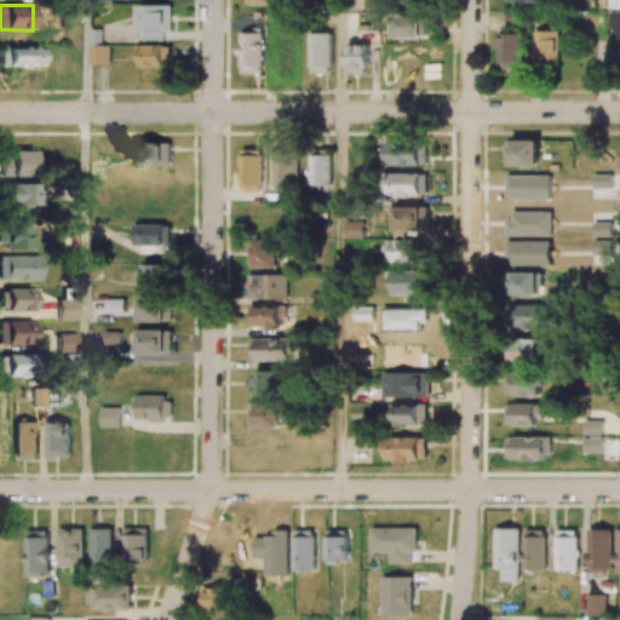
[(172,5),(141,5),(141,41),(164,41),(164,33),(171,33),(172,5)]
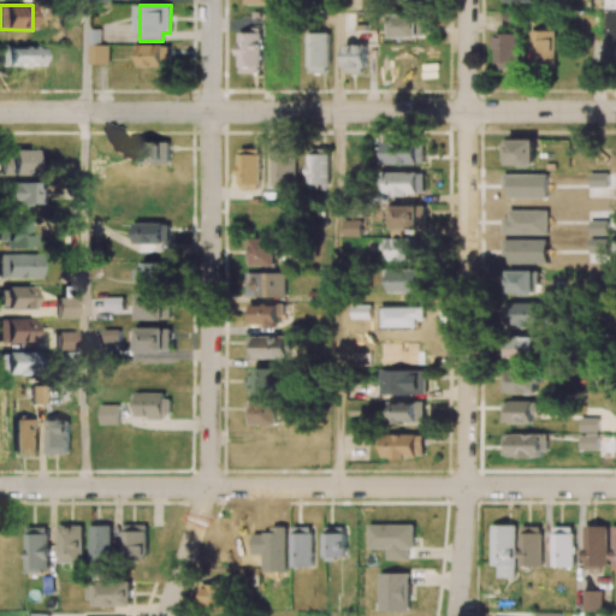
[(603,39),(615,39),(615,11),(603,11),(603,39)]
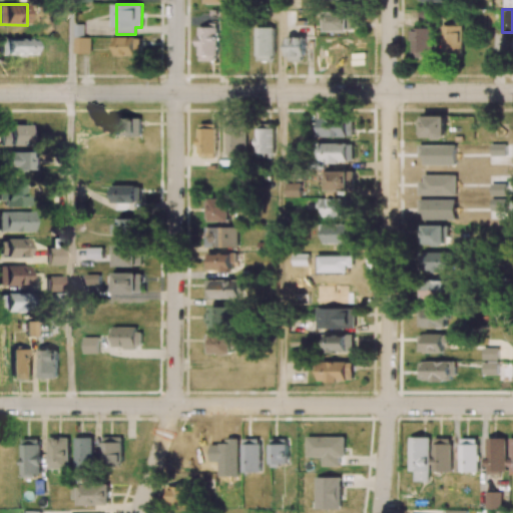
[(419,20),(431,20),(431,10),(420,10),(419,20)]
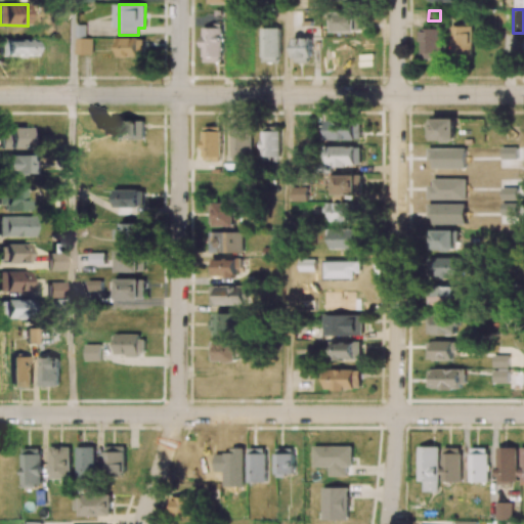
[(334,32),(361,31),(361,11),(334,11),(334,32)]
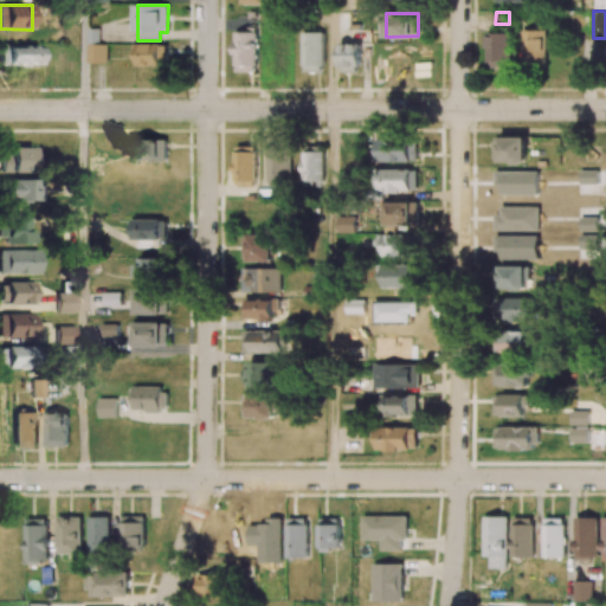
[(546,30),(522,31),(523,64),(547,63),(546,30)]
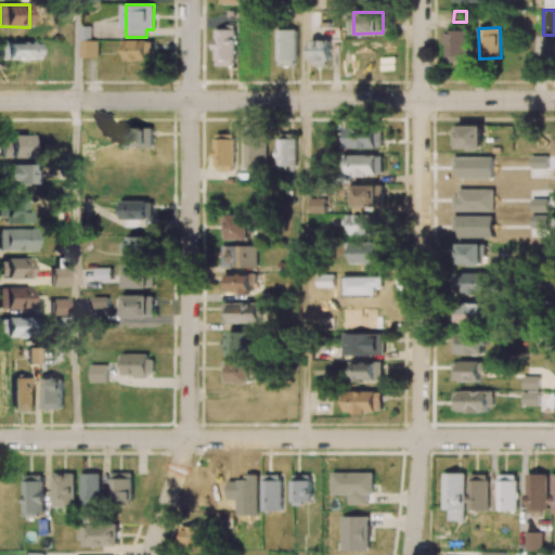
[(235,66),(236,29),(216,29),(215,65),(235,66)]
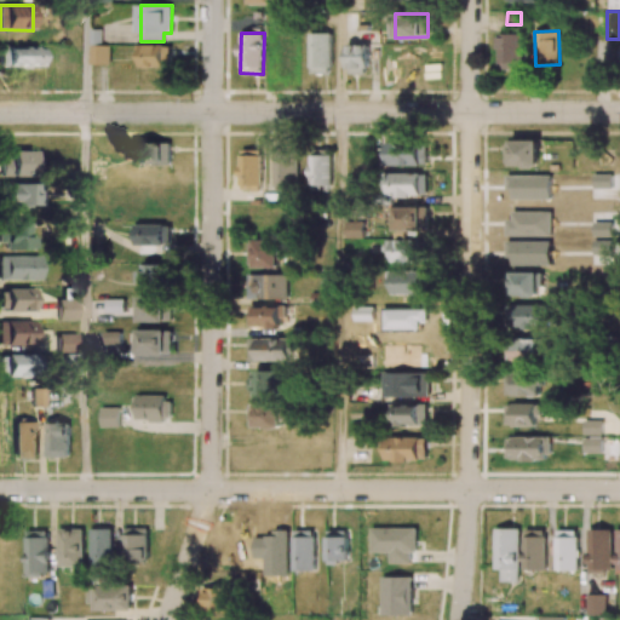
[(298,74),(297,33),(274,33),(275,74),(298,74)]
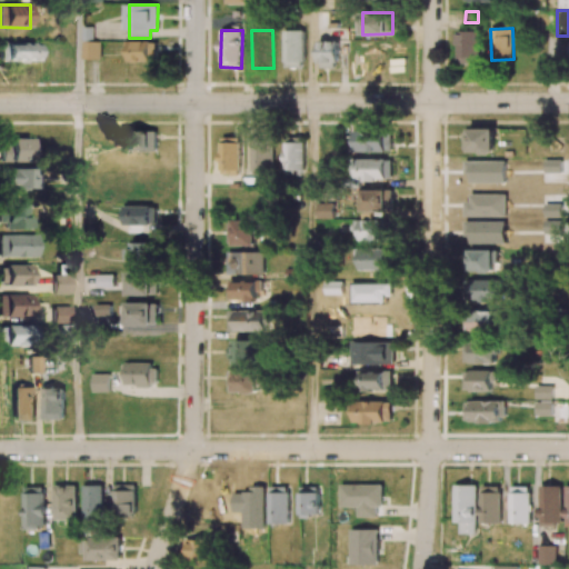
[(285,67),(305,67),(305,30),(285,30),(285,67)]
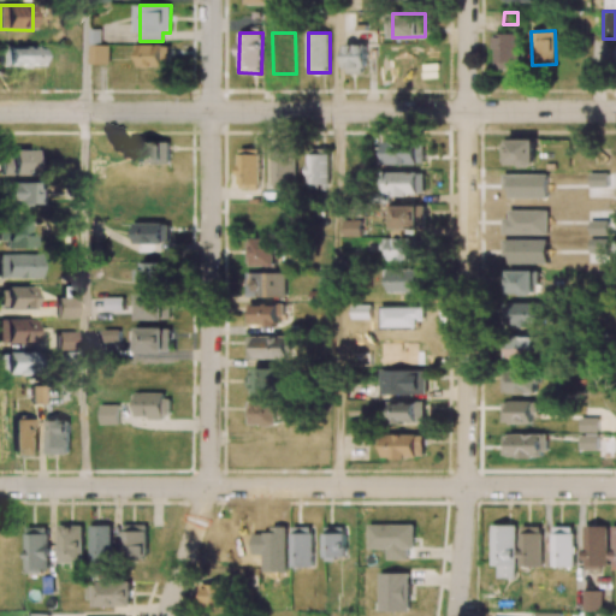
[(520,69),(521,33),(496,33),(496,67),(520,69)]
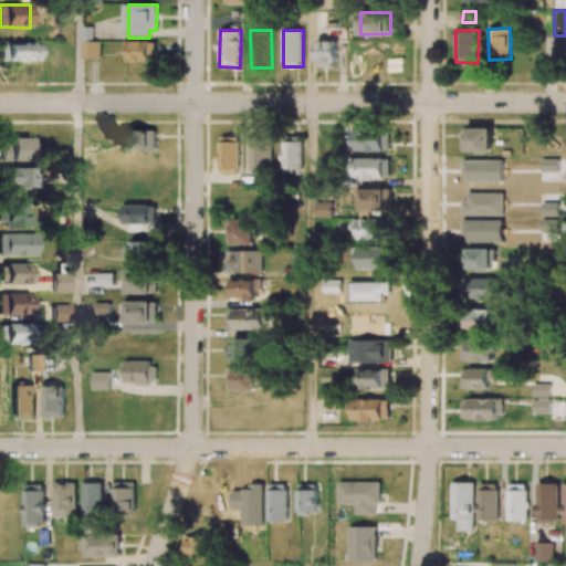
[(317,67),(337,67),(336,40),(316,40),(317,67)]
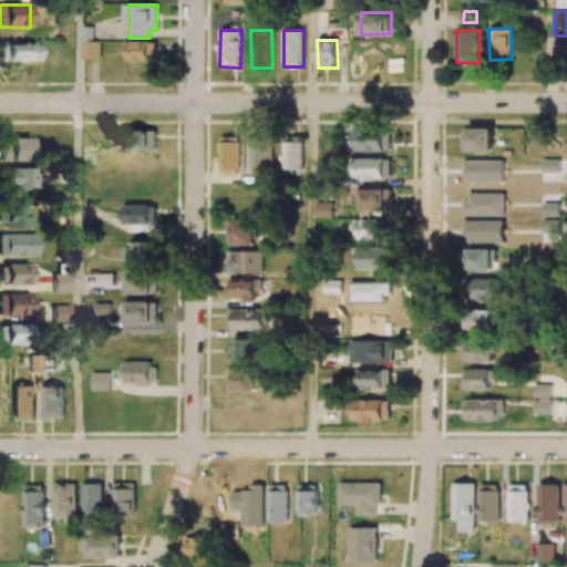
[(101,41),(83,41),(82,59),(101,59),(101,41)]
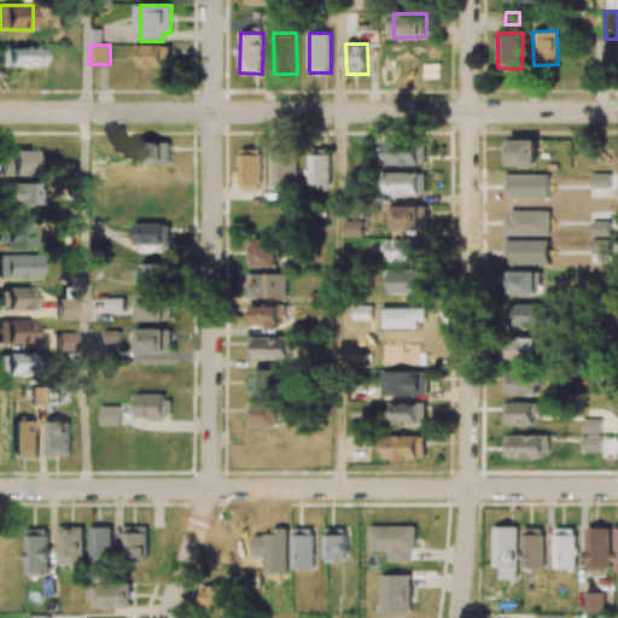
[(170,45),(140,45),(140,68),(172,66),(170,45)]
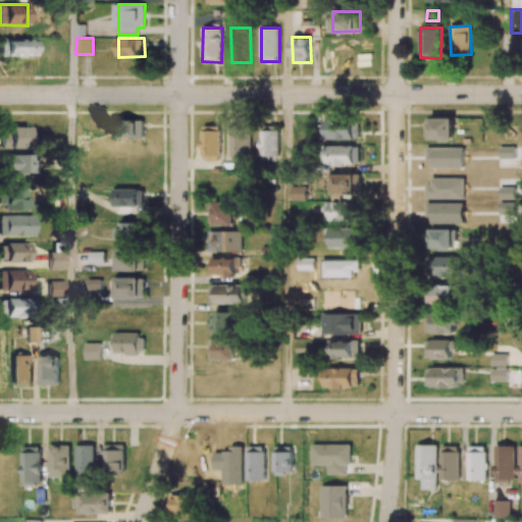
[(32,39),(0,39),(0,55),(33,55),(32,39)]
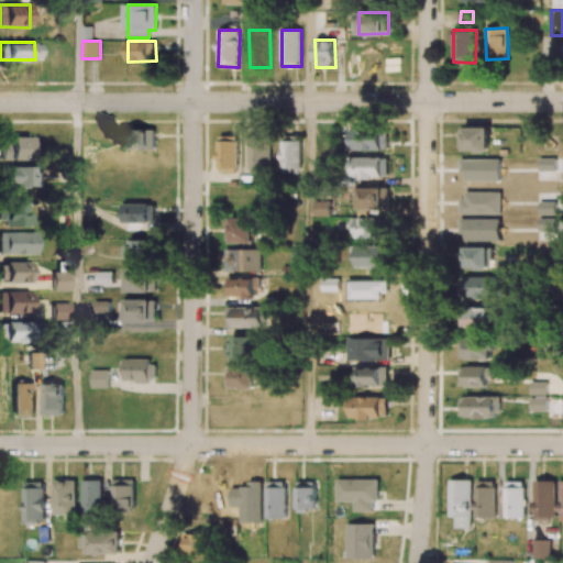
[(490,128),(462,127),(462,151),(490,152),(490,128)]
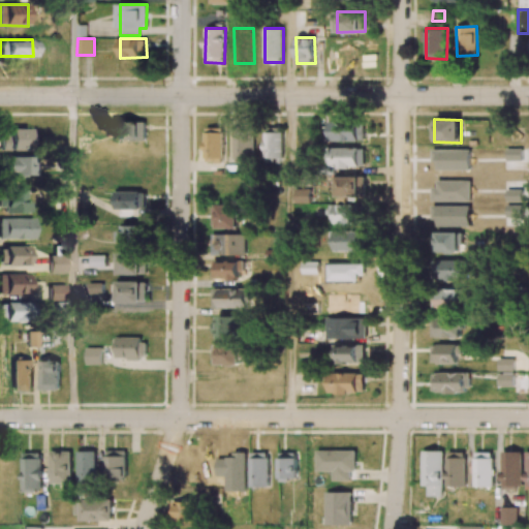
[(330,121),(331,142),(364,141),(364,120),(330,121)]
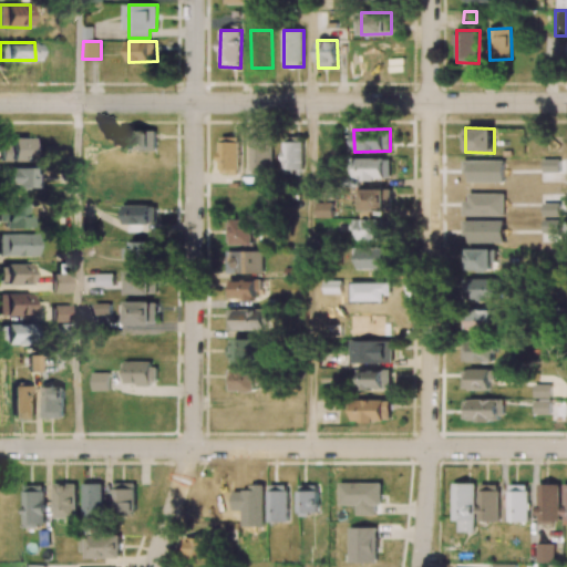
[(157,131),(122,131),(121,151),(156,151),(157,131)]
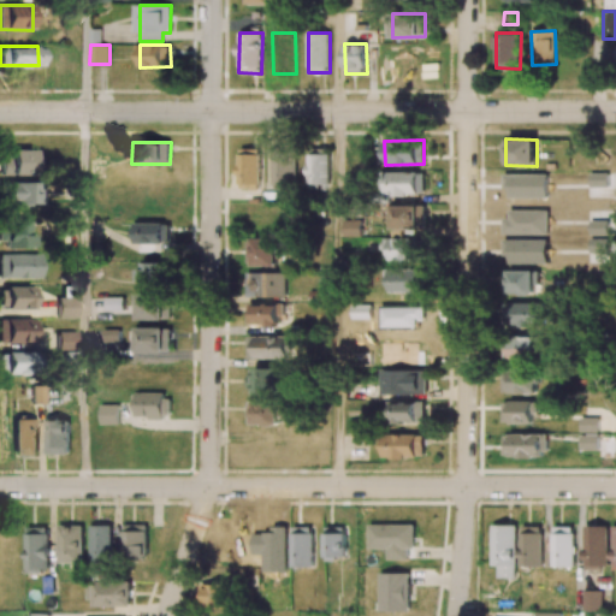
[(238,189),(260,189),(261,149),(240,149),(238,189)]
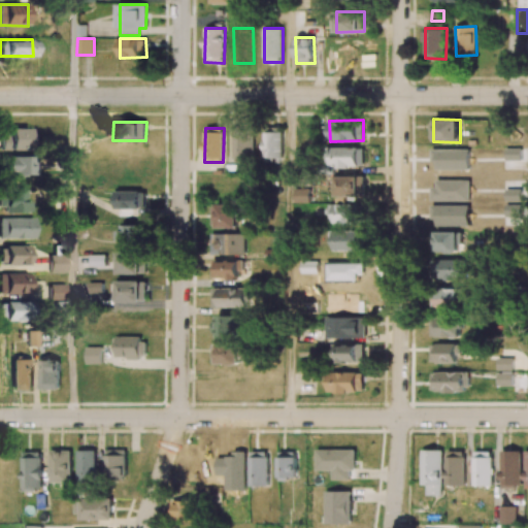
[(28,129),(7,129),(7,151),(28,152),(28,129)]
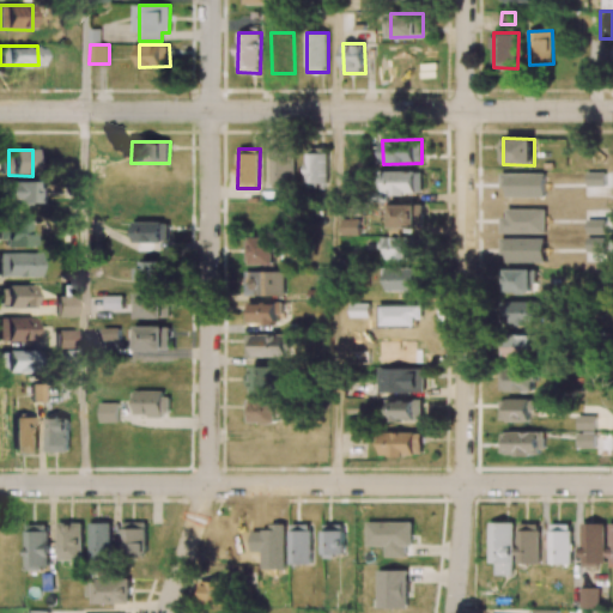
[(295,184),(295,151),(271,151),(271,184),(295,184)]
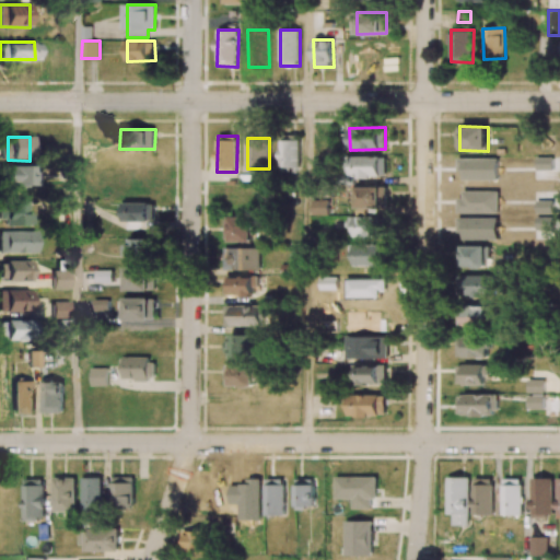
[(278,140),(279,168),(301,167),(300,140),(278,140)]
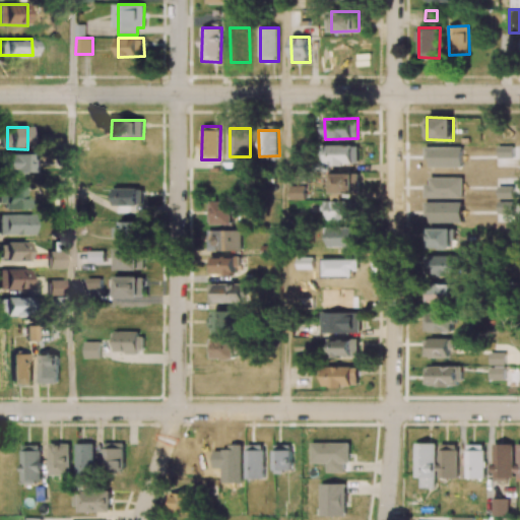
[(359,165),(359,146),(325,145),(325,164),(359,165)]
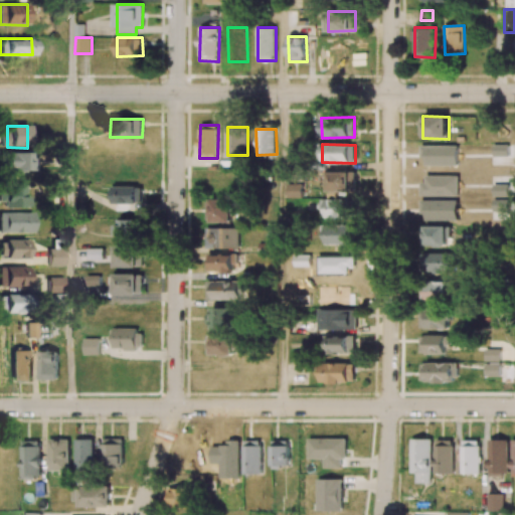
[(34,153),(0,153),(0,170),(33,171),(34,153)]
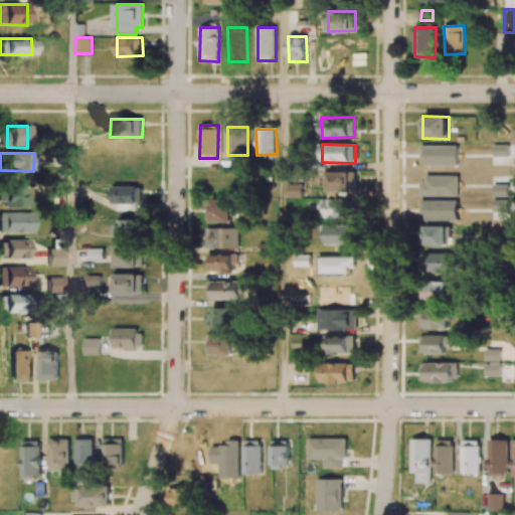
[(356,171),(327,172),(328,191),(356,190),(356,171)]
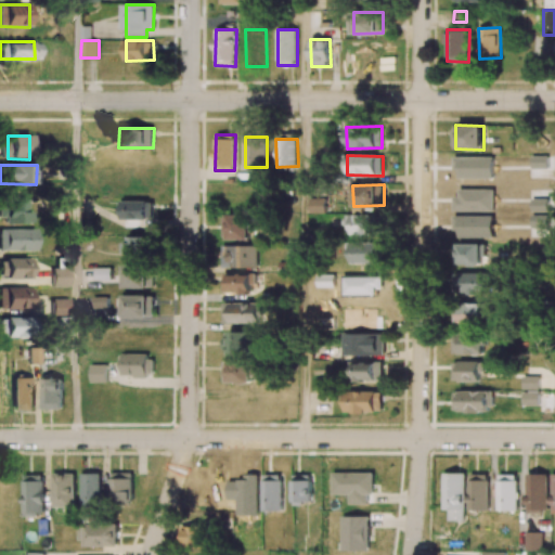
[(310,214),(326,214),(325,197),(310,198),(310,214)]
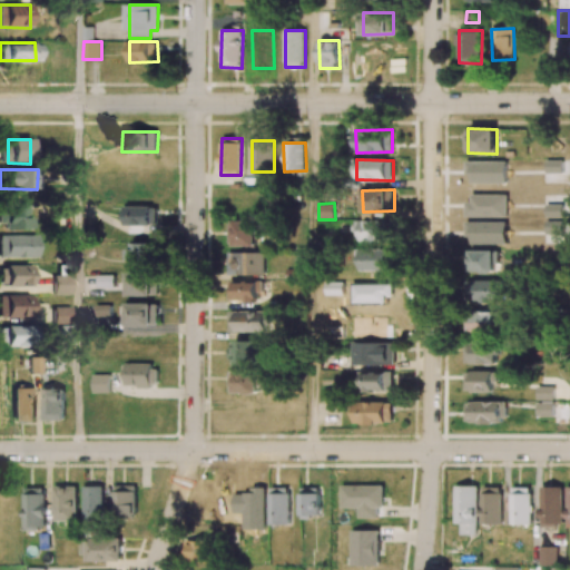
[(28,206),(3,205),(2,231),(27,231),(28,206)]
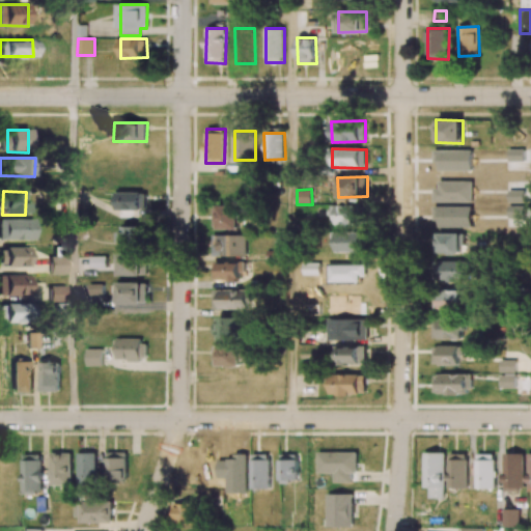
[(117,210),(146,210),(146,192),(117,193),(117,210)]
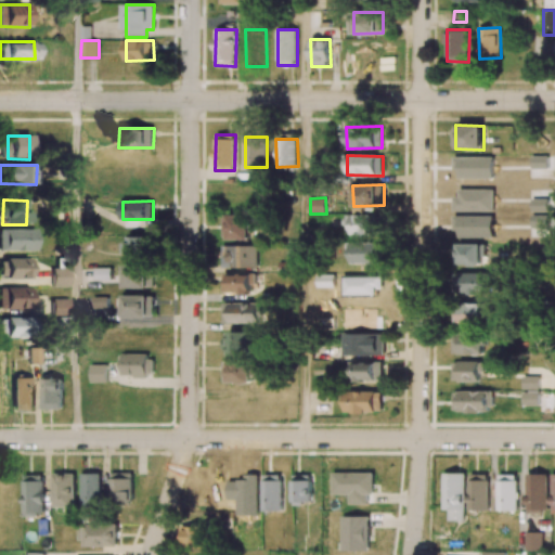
[(250,239),(249,215),(222,216),(222,239),(250,239)]
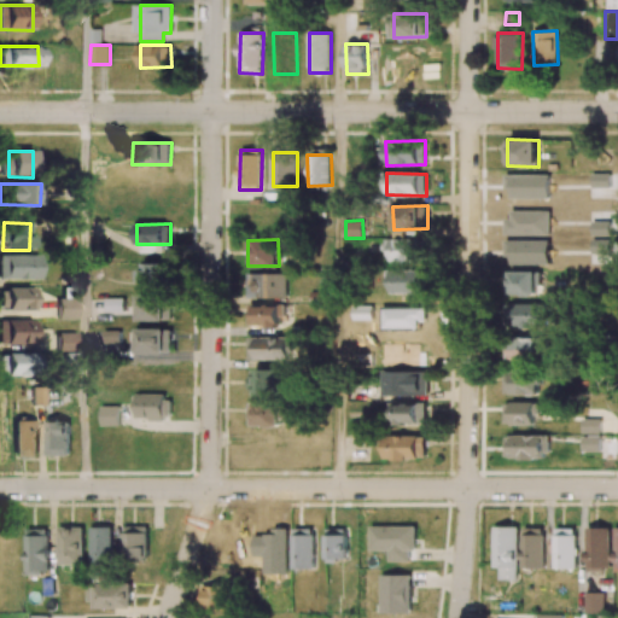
[(382,239),(382,252),(390,252),(390,262),(423,263),(424,240),(382,239)]
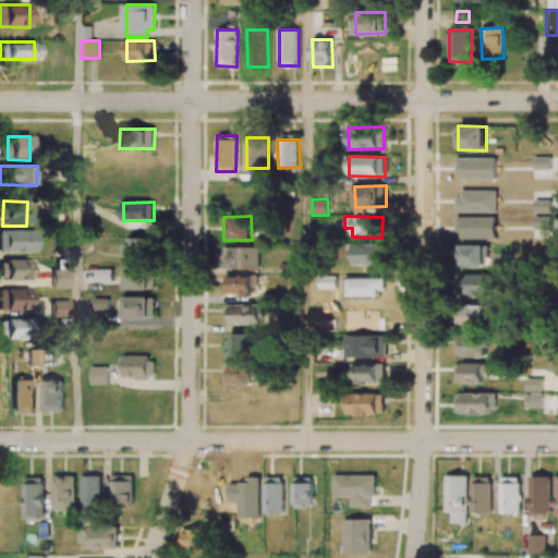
[(0,229),(0,252),(36,253),(37,231),(0,229)]
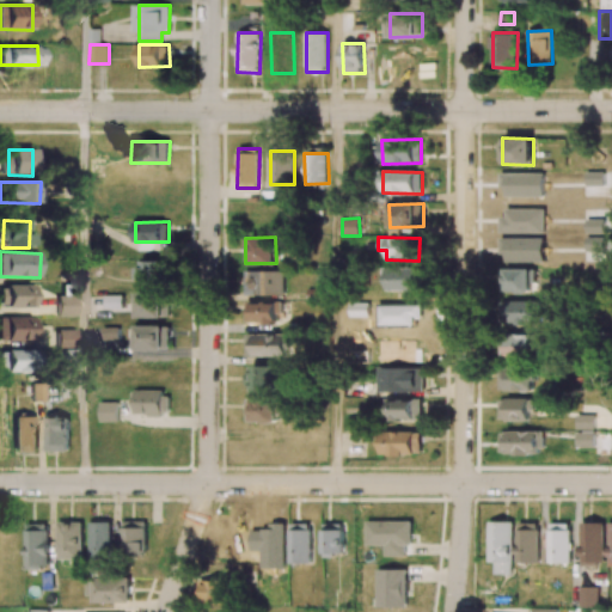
[(138,261),(136,285),(165,286),(165,261),(138,261)]
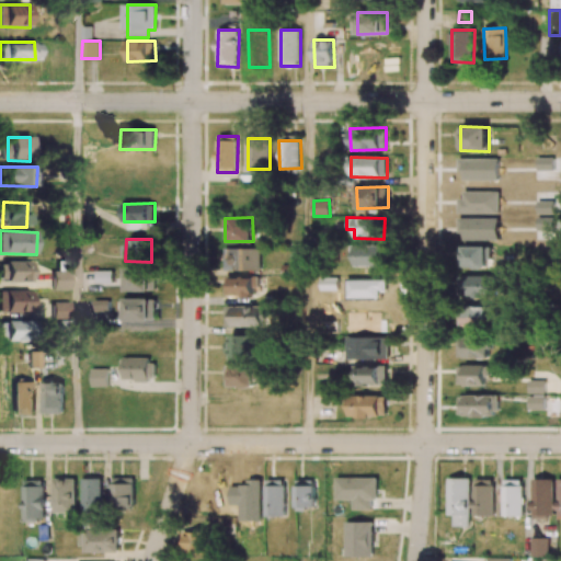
[(387,266),(387,247),(353,245),(352,265),(387,266)]
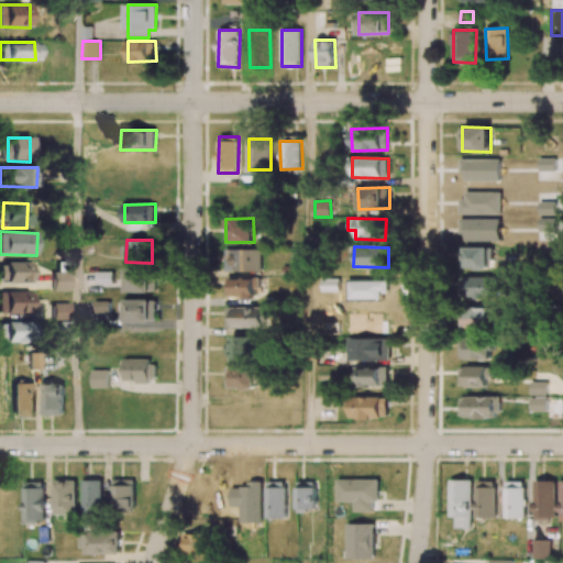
[(492,269),(492,246),(466,246),(465,269),(492,269)]
